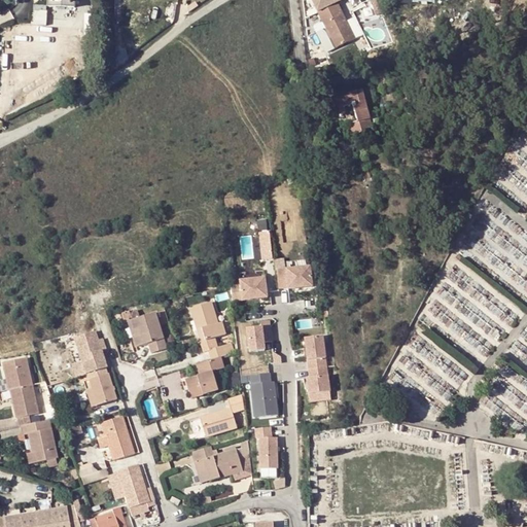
[(344,1),(344,0),(311,0),(328,34),(336,48),(355,38),(338,3),(344,1)]
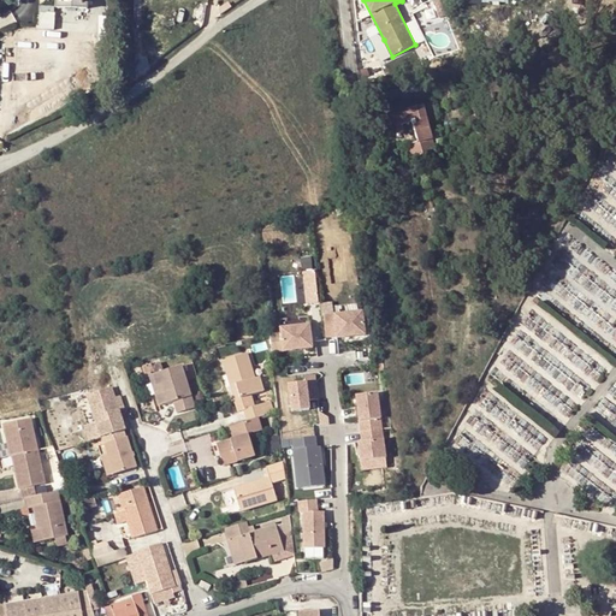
[(51,29),(53,9),(39,7),(36,28),(51,29)]
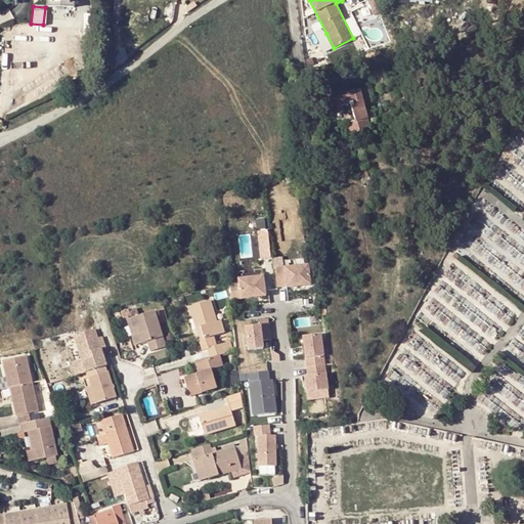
[(325,52),(334,48),(326,34),(318,37),(325,52)]
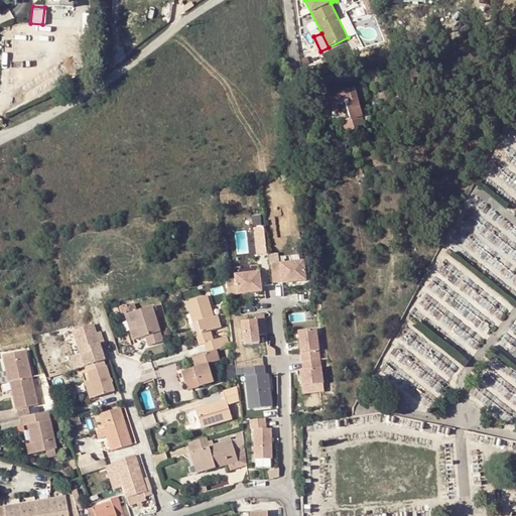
[(363,87),(334,94),(337,106),(344,132),(364,127),(358,104),(367,101),(363,87)]
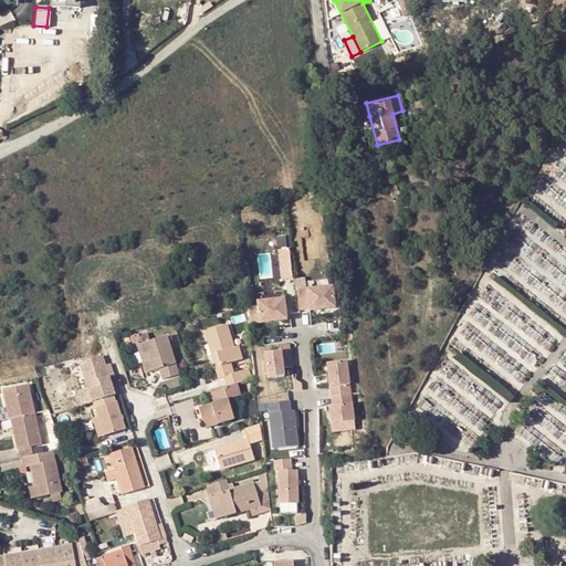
[(291,278),(289,248),(278,249),(280,278),(291,278)]
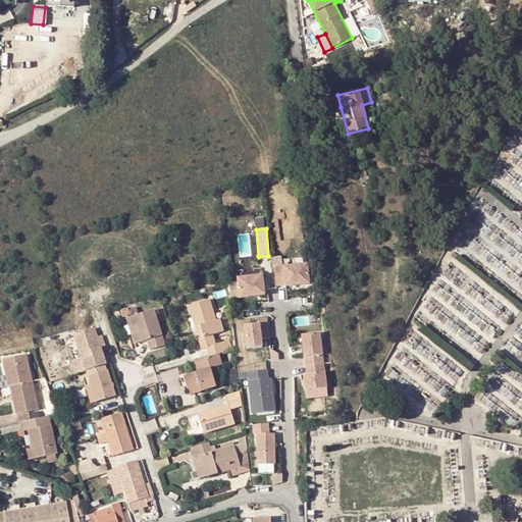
[(307,265),(273,269),(275,286),(285,285),(285,288),(309,284),(307,265)]
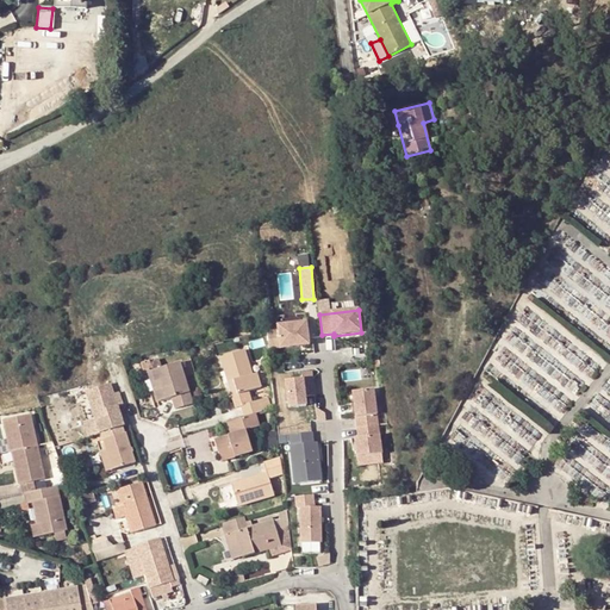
[(278,331),(267,332),(269,350),(309,346),(306,323),(278,327),(278,331)]
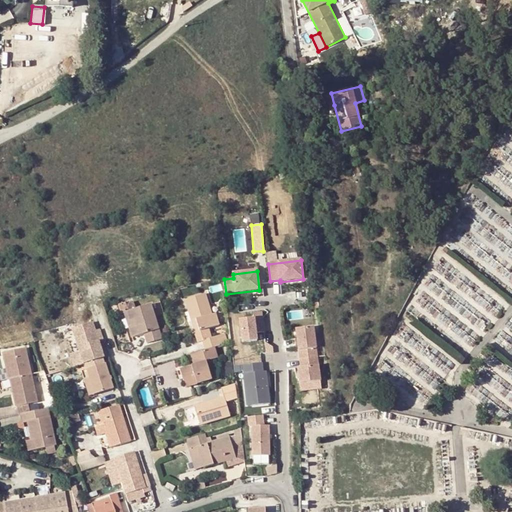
[(205,290),(184,297),(191,318),(195,317),(202,338),(205,348),(214,345),(227,341),(224,331),(211,335),(208,325),(218,322),(215,309),(211,311),(205,290)]
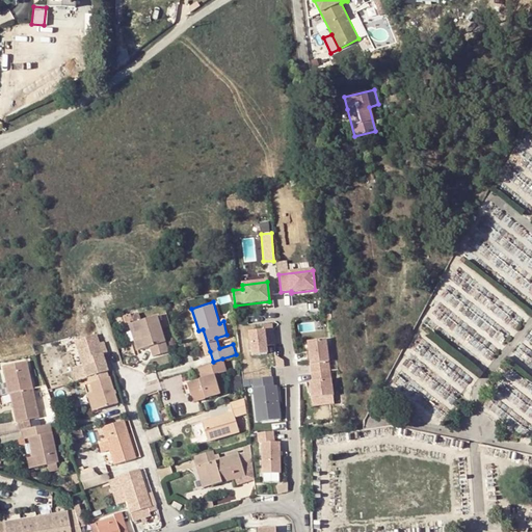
[(123,315),(125,322),(128,321),(131,320),(140,317),(138,310),(123,315)]
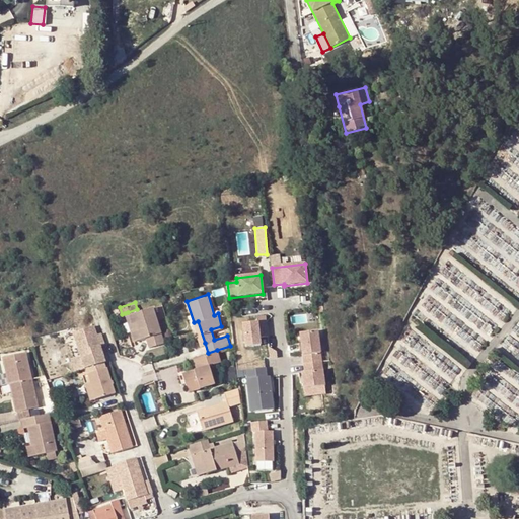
[(137,309),(128,312),(133,329),(131,330),(134,340),(146,336),(149,345),(163,341),(152,304),(137,309)]
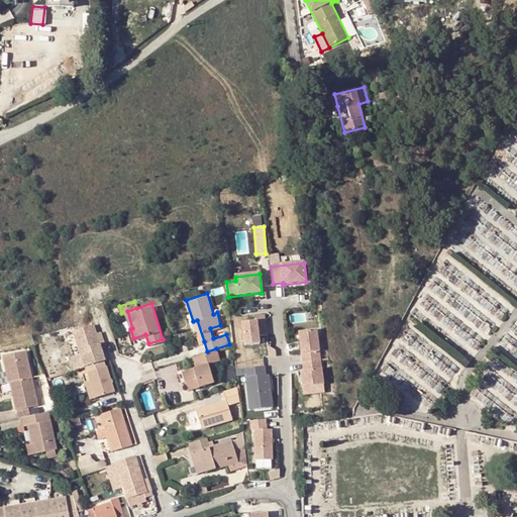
[(204,341),(197,320),(193,321),(199,342),(204,341)]
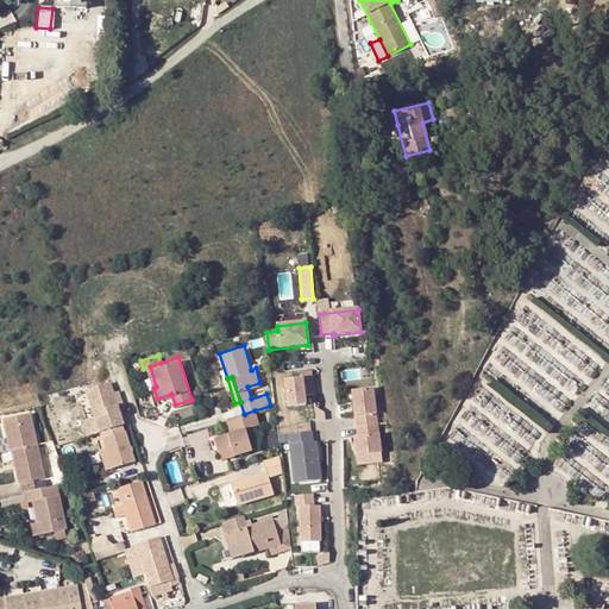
[(306,406),(302,380),(284,382),(288,408),(306,406)]
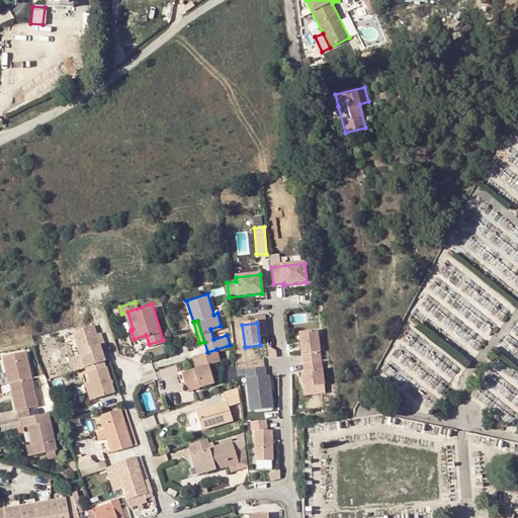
[(74,333),(82,355),(86,367),(86,369),(104,362),(105,362),(94,327),(74,333)]
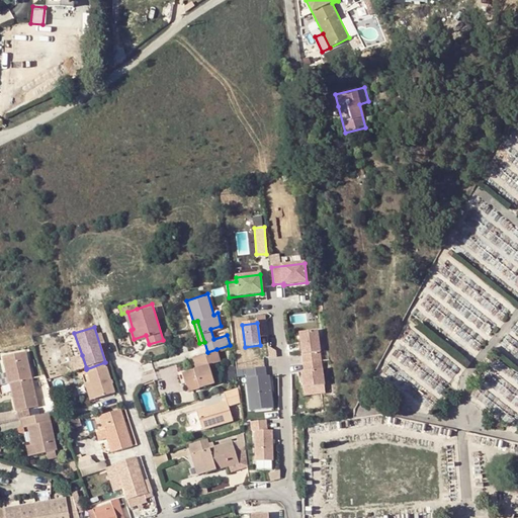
[(303,389),(324,386),(317,331),(299,334),(304,372),(300,373),(303,389)]
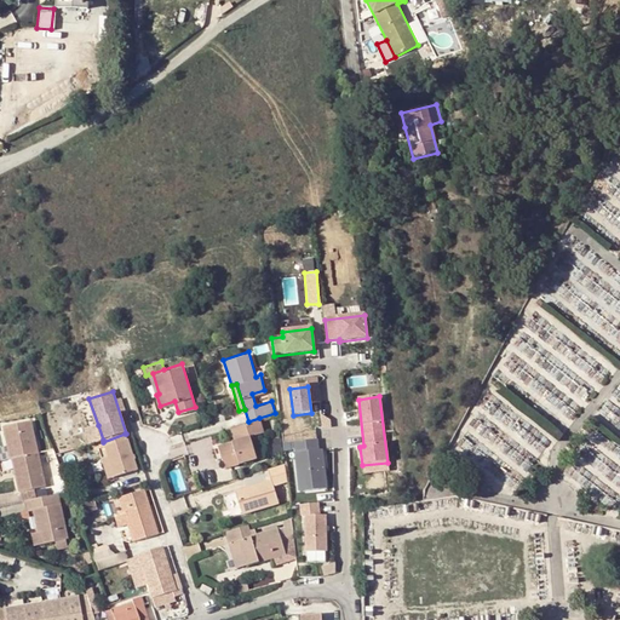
[(250,435),(263,430),(259,418),(248,422),(231,428),(235,440),(219,445),(225,465),(256,455),(250,435)]
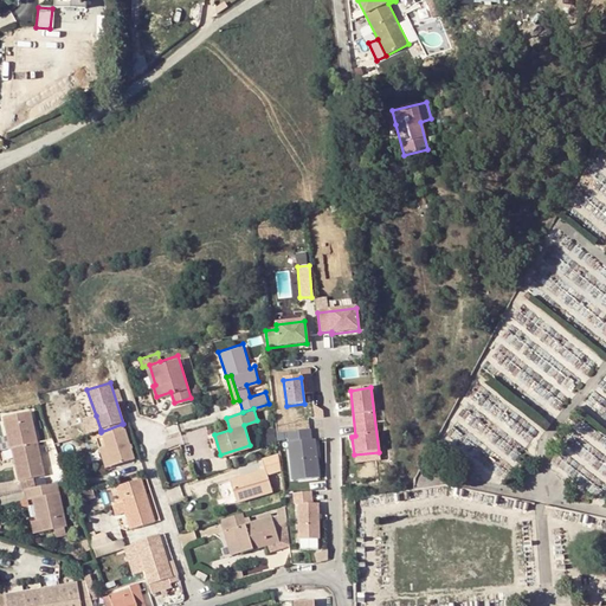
[(11,437),(0,439),(0,452),(39,444),(32,413),(6,419),(11,437)]
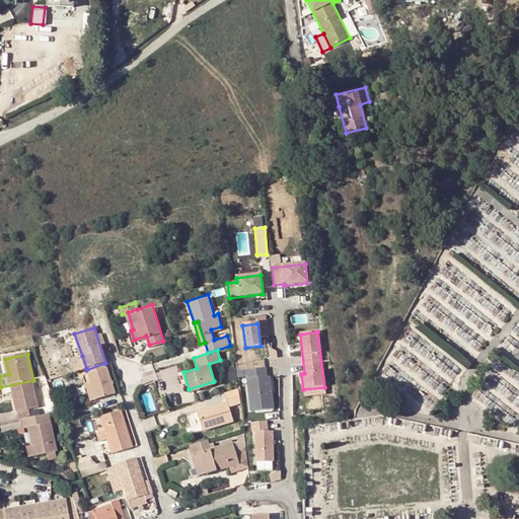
[(74,372),(86,368),(82,356),(70,359),(74,372)]
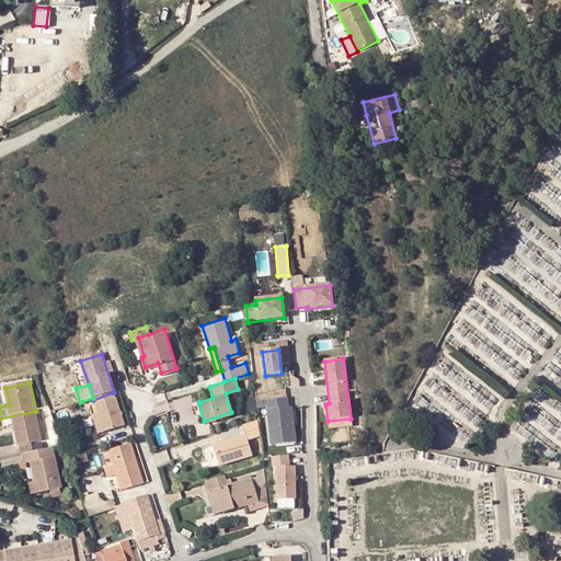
[(92,400),(96,413),(103,432),(125,425),(115,398),(114,398),(113,392),(93,400),(92,400)]
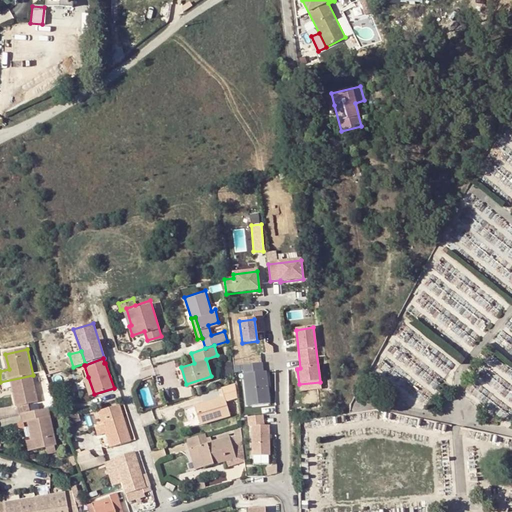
[(263,372),(262,364),(243,366),(244,375),(246,392),(251,392),(252,406),(270,404),(266,372),(263,372)]
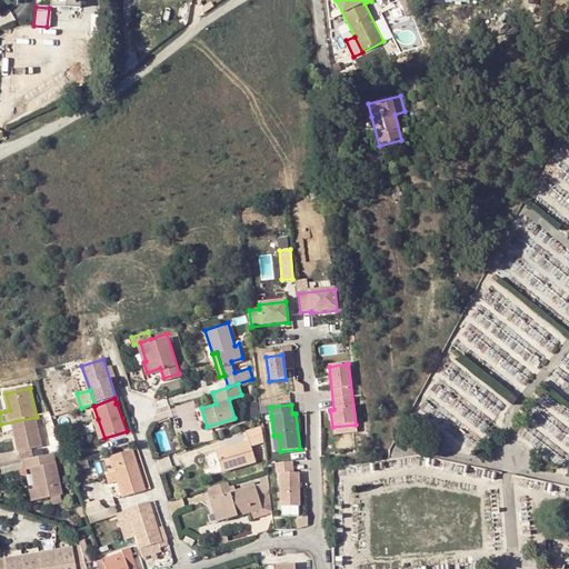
[(37,417),(0,425),(0,427),(2,436),(16,433),(20,452),(42,447),(37,417)]
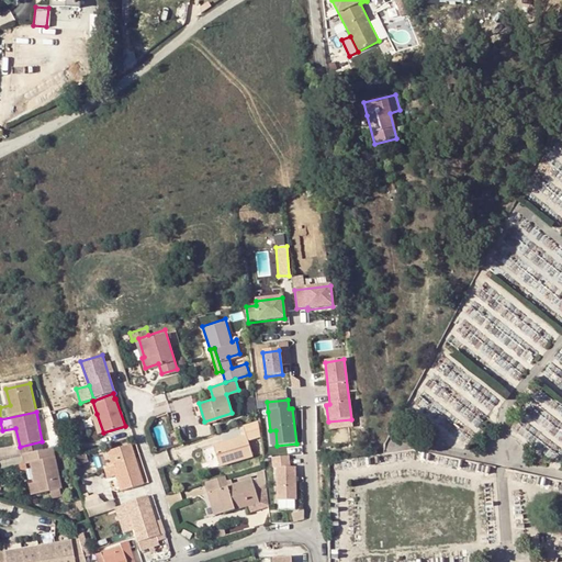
[(97,435),(103,433),(97,414),(90,416),(97,435)]
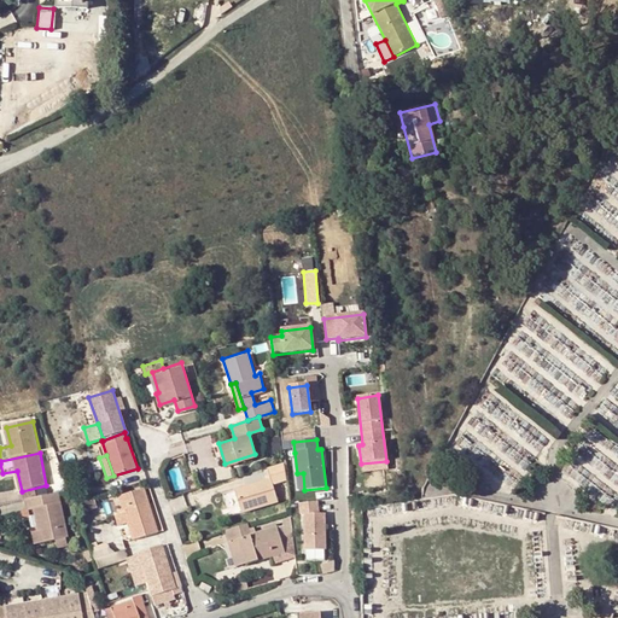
[(277,500),(272,483),(287,478),(283,461),(267,467),(269,476),(234,487),(242,509),(277,500)]
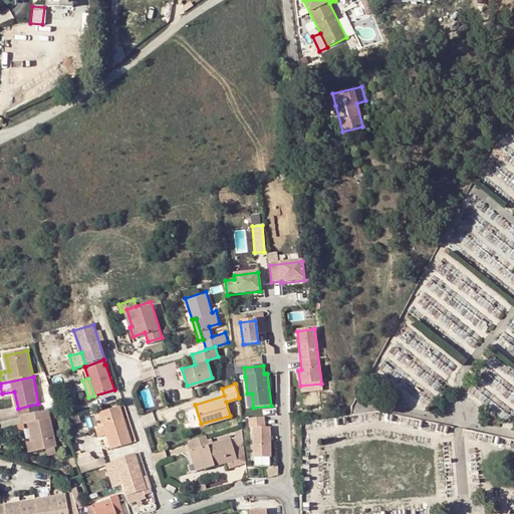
[(99,414),(103,426),(106,436),(111,450),(132,443),(119,407),(99,414)]
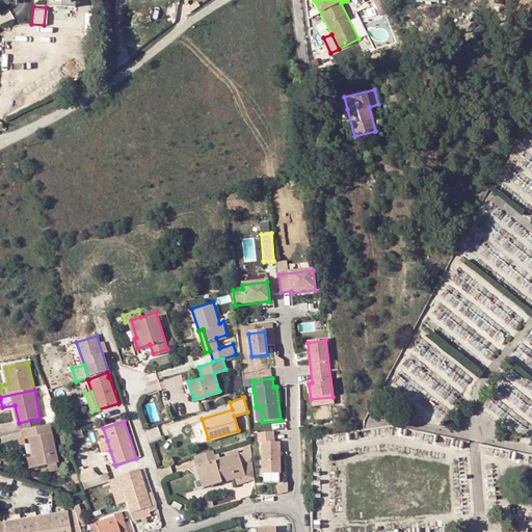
[(25,441),(29,440),(33,458),(36,458),(38,468),(59,463),(51,426),(23,432),(25,441)]
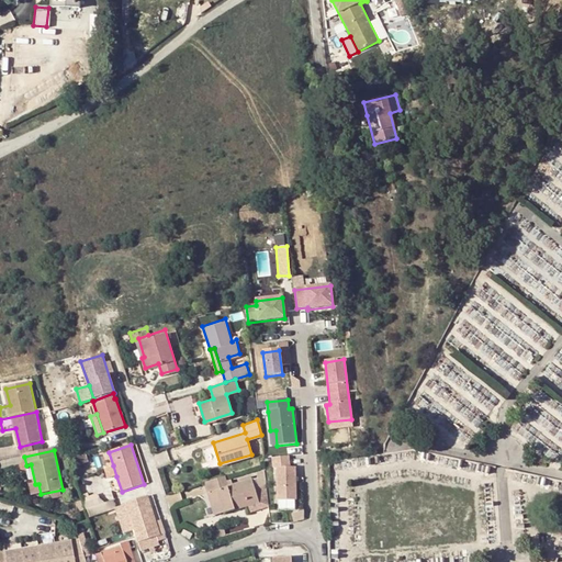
[(80,467),(89,463),(87,453),(77,457),(80,467)]
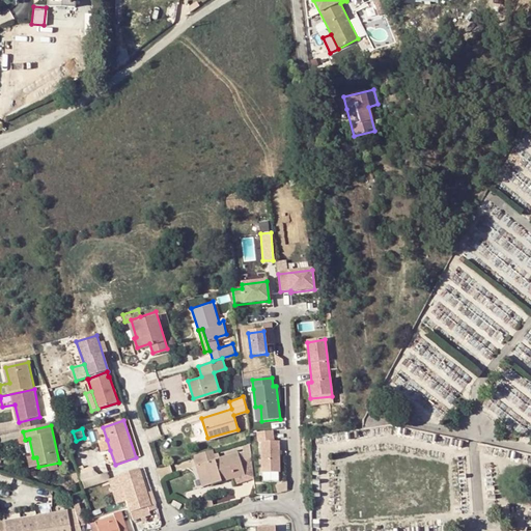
[(273,431),(257,434),(258,442),(261,442),(262,473),(280,473),(279,442),(274,442),(273,431)]
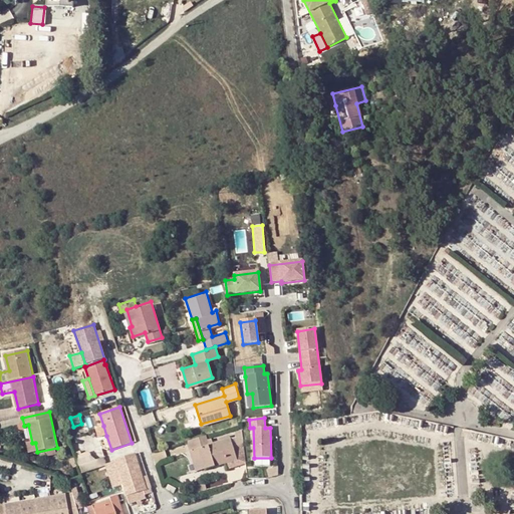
[(98,438),(106,436),(103,426),(95,428),(98,438)]
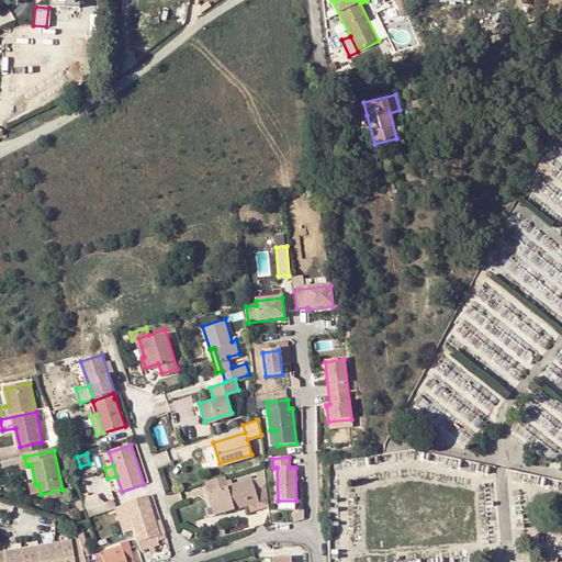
[(204,481),(208,492),(216,490),(223,510),(245,503),(258,498),(255,487),(251,478),(228,485),(225,474),(204,481)]
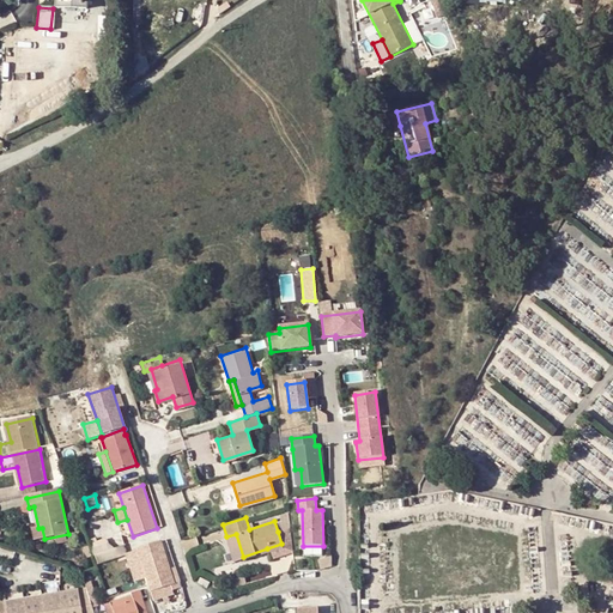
[(84,525),(89,539),(102,534),(97,520),(84,525)]
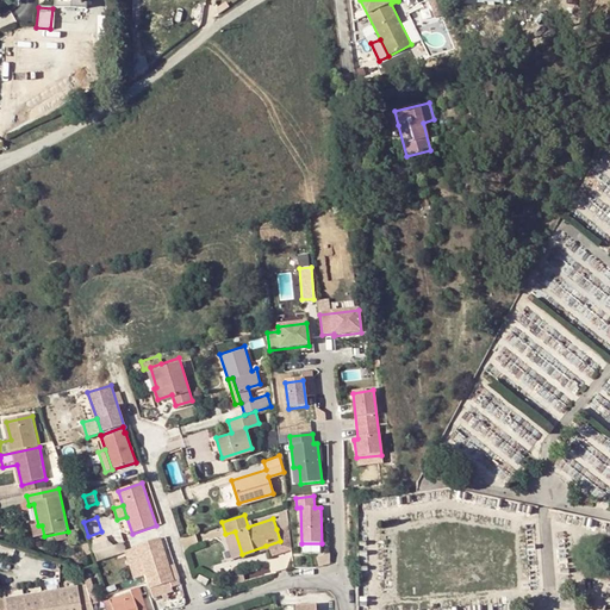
[(44,536),(42,526),(38,526),(33,527),(36,539),(44,536)]
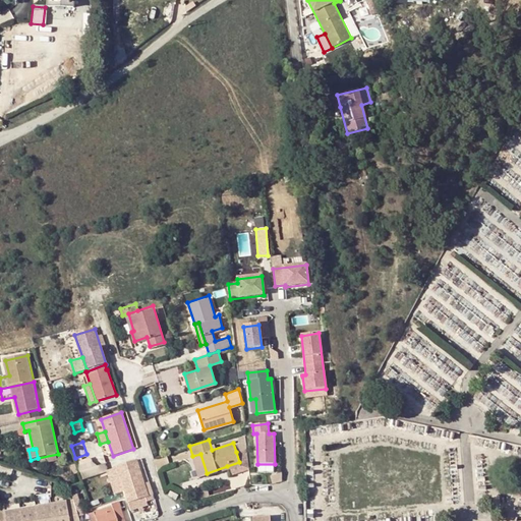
[(236,452),(239,462),(227,466),(230,475),(248,470),(246,449),(236,452)]
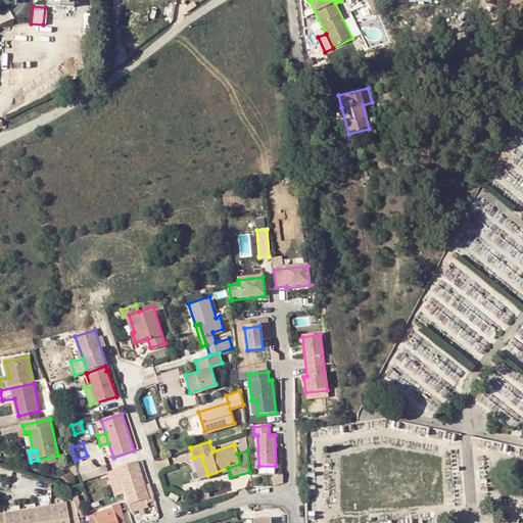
[(207,475),(201,456),(193,458),(199,478),(207,475)]
